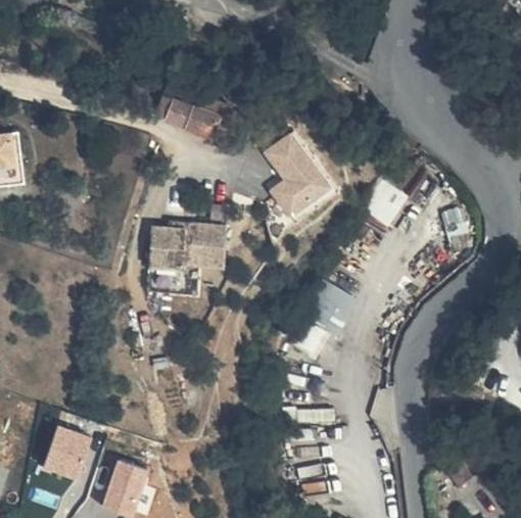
[(158,90),(141,83),(133,106),(178,122),(186,100),(158,90)]
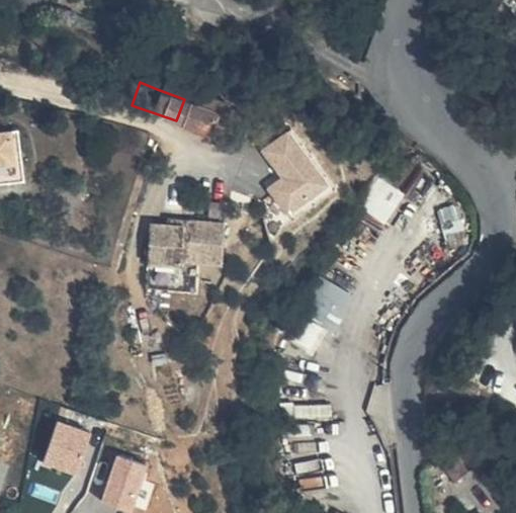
[(290,127),(259,150),(279,178),(266,188),(290,223),(335,190),(290,127)]
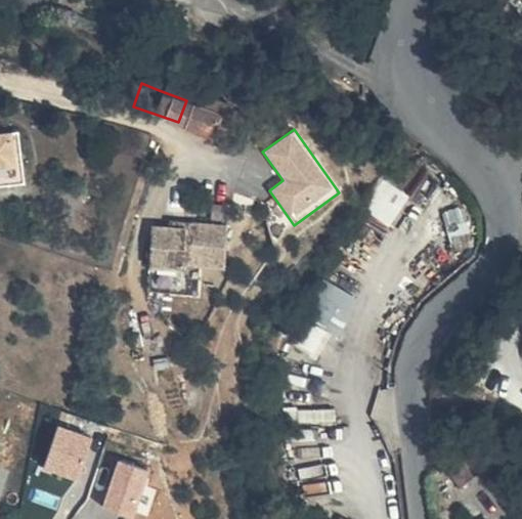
[(394,227),(408,196),(382,183),(367,215),(394,227)]
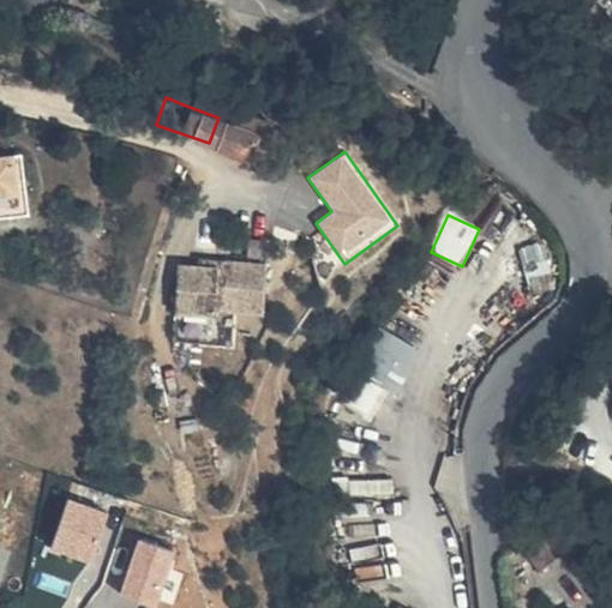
[(153,248),(132,284),(131,294),(168,301),(169,295),(219,305),(229,256),(179,247),(178,254),(153,248)]
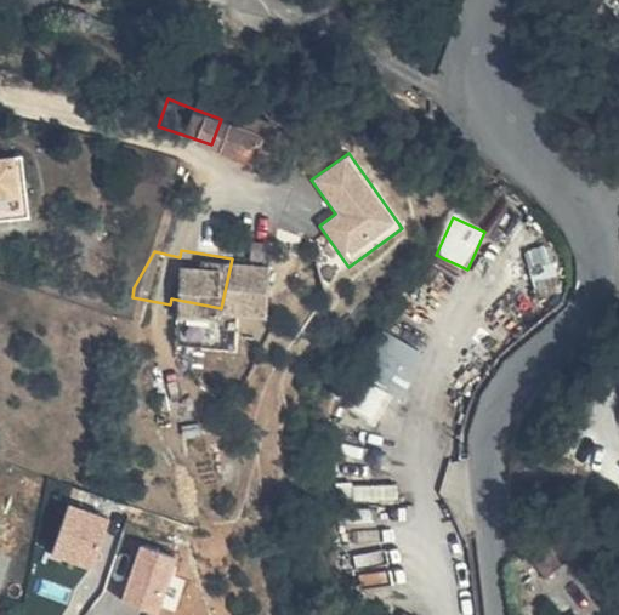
[(134,288),(154,251),(140,250),(134,288)]
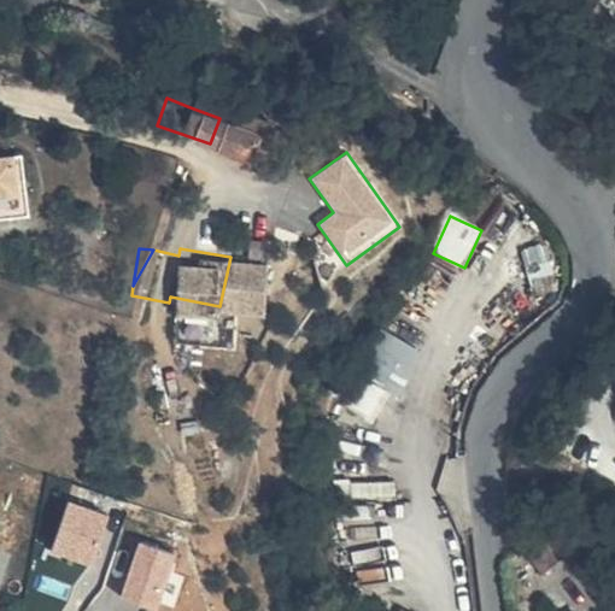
[(92,568),(110,516),(69,501),(51,553),(92,568)]
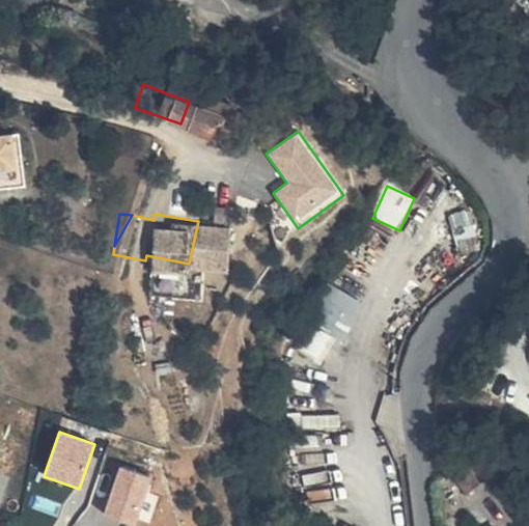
[(474,480),(458,457),(435,477),(454,499),(474,480)]
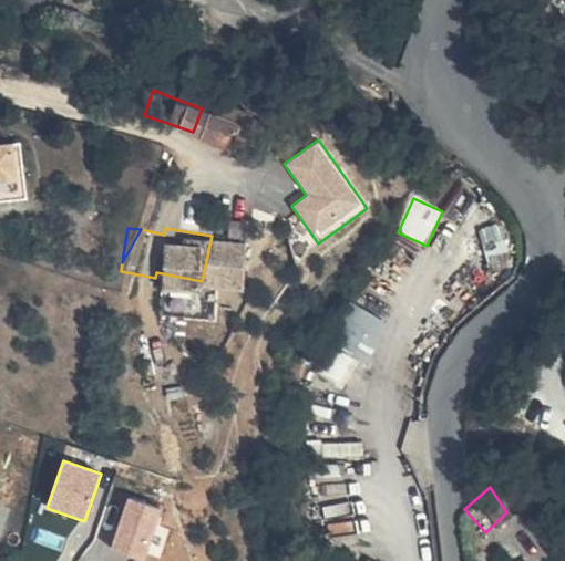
[(113,553),(150,560),(160,506),(123,499),(113,553)]
